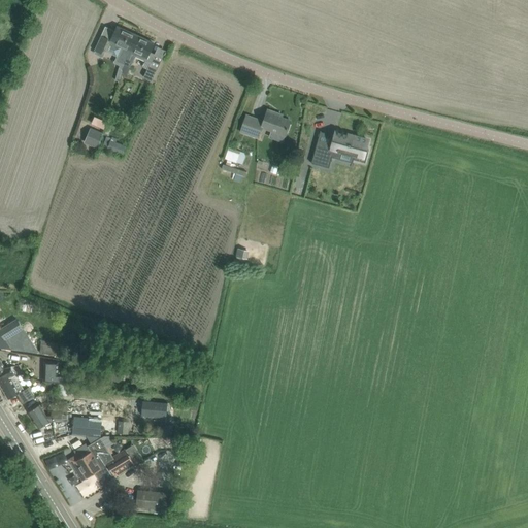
[(101,36),(94,51),(101,54),(108,39),(112,41),(125,47),(118,61),(123,64),(120,71),(122,72),(124,64),(137,36),(118,27),(116,31),(105,27),(101,36)]
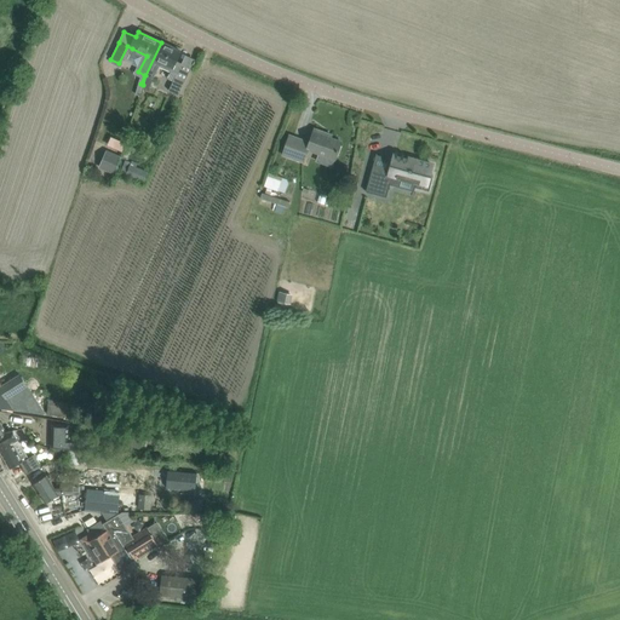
[(143,85),(142,89),(148,91),(159,65),(171,72),(176,74),(173,80),(168,91),(178,96),(187,79),(177,74),(182,63),(176,61),(181,51),(161,42),(145,75),(143,85)]
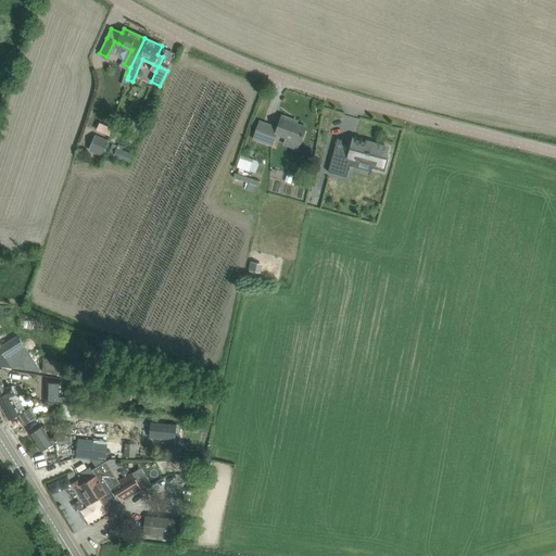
[(300,142),(302,138),(305,127),(292,123),(293,119),(282,116),(278,128),(260,122),(253,139),(272,146),(276,135),(300,142)]
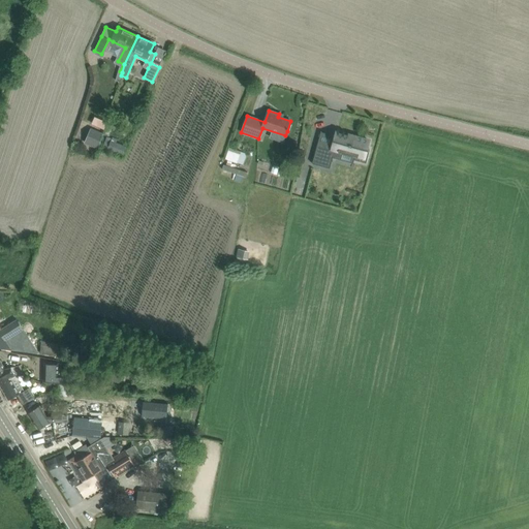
[(95,116),(91,123),(104,128),(107,121),(95,116)]
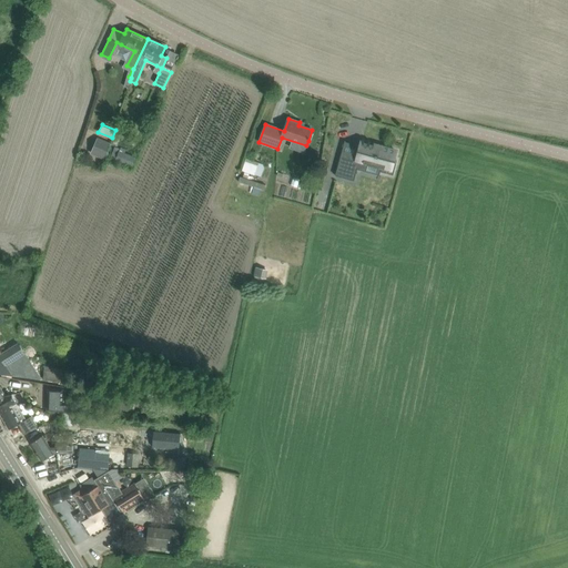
[(98,139),(90,155),(105,162),(111,144),(98,139)]
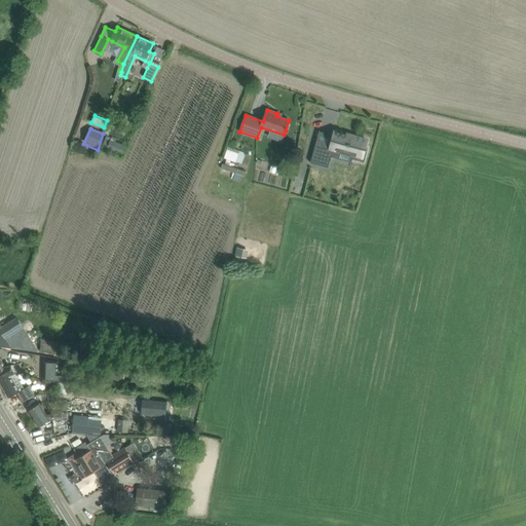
[(365,148),(367,141),(335,132),(331,145),(316,142),(310,163),(328,167),(331,157),(333,158),(336,150),(353,155),(352,159),(364,162),(368,149),(365,148)]
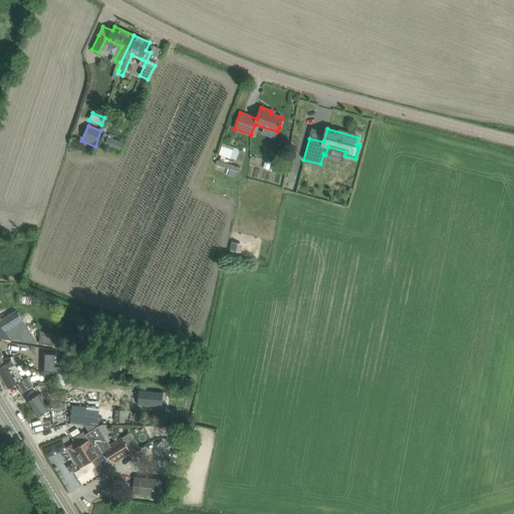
[(107,138),(104,146),(119,152),(119,151),(123,144),(107,138)]
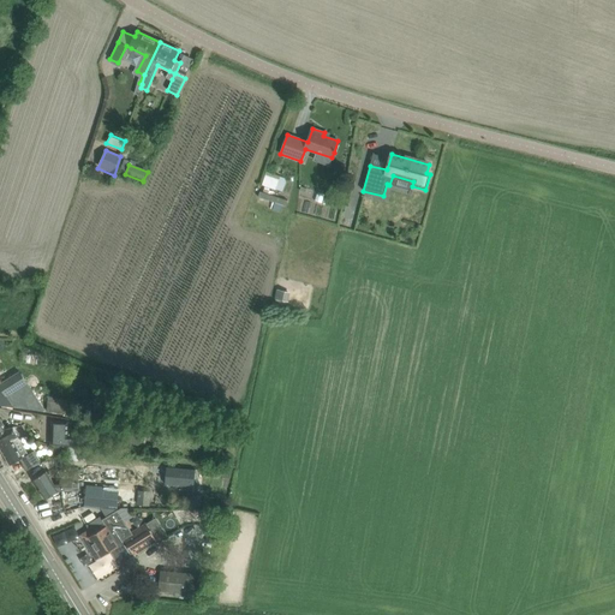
[(284,191),(287,177),(266,172),(262,185),(284,191)]
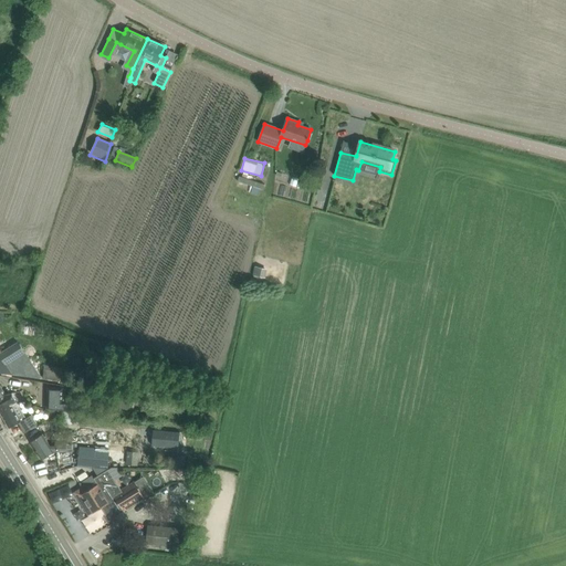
[(261,194),(263,181),(238,176),(236,188),(261,194)]
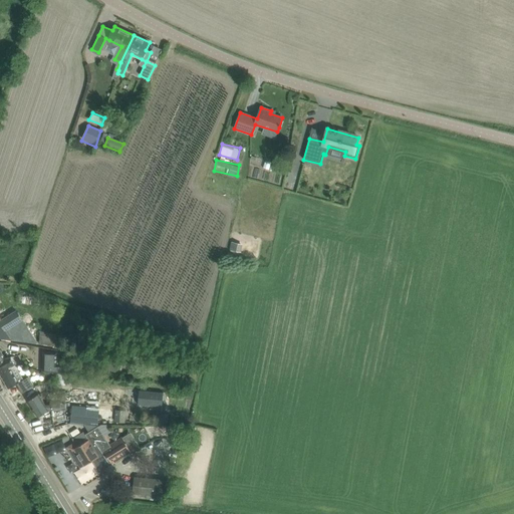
[(242,244),(231,242),(230,250),(241,252),(242,244)]
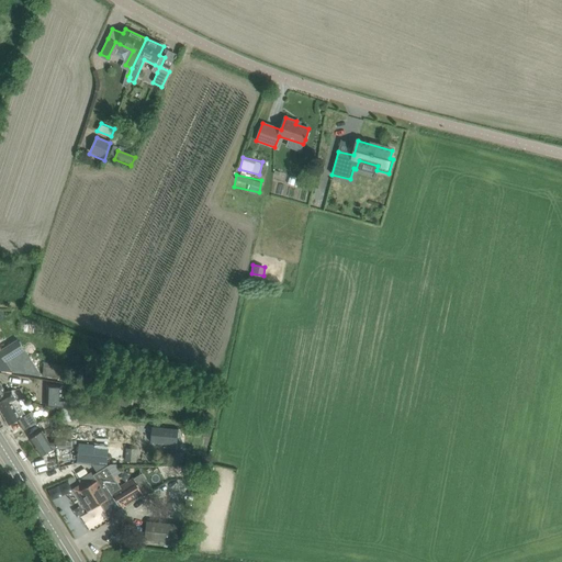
[(0,368),(1,370),(40,374),(18,339),(0,350),(0,368)]
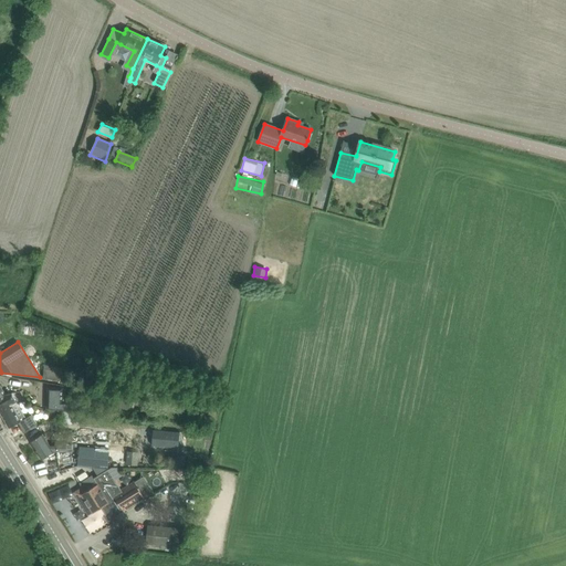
[(63,380),(65,368),(45,365),(43,378),(63,380)]
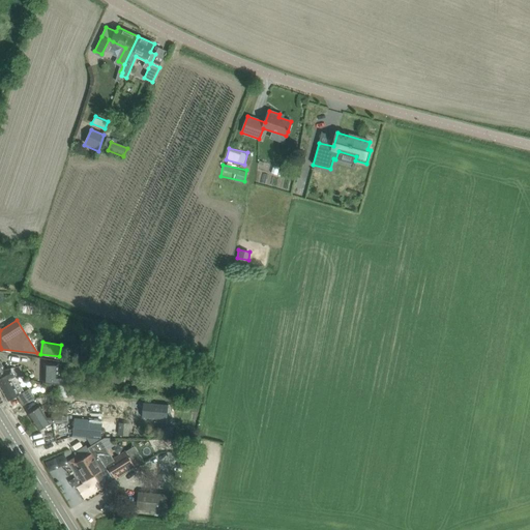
[(59,377),(59,364),(45,364),(43,385),(52,387),(66,387),(67,378),(59,377)]
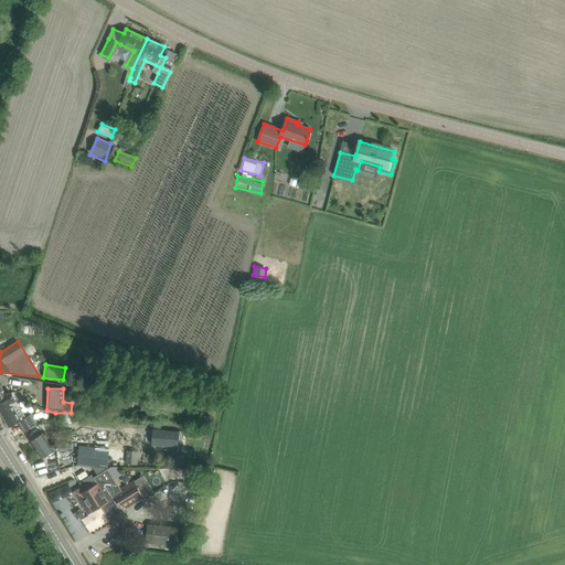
[(12,404),(17,401),(16,398),(11,392),(6,394),(6,393),(0,395),(0,408),(11,403),(12,404)]
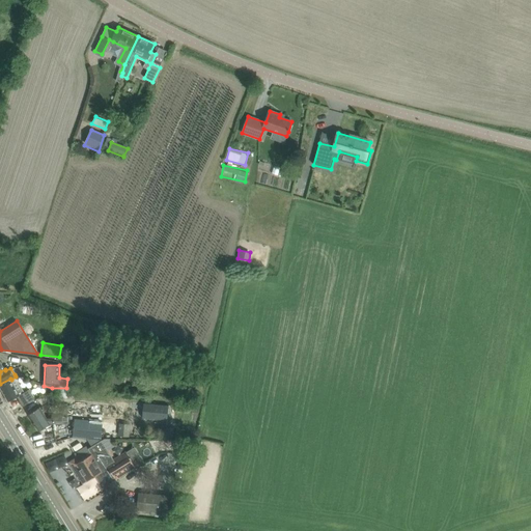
[(16,388),(11,380),(10,379),(0,384),(0,387),(4,394),(9,401),(16,398),(10,390),(16,388)]
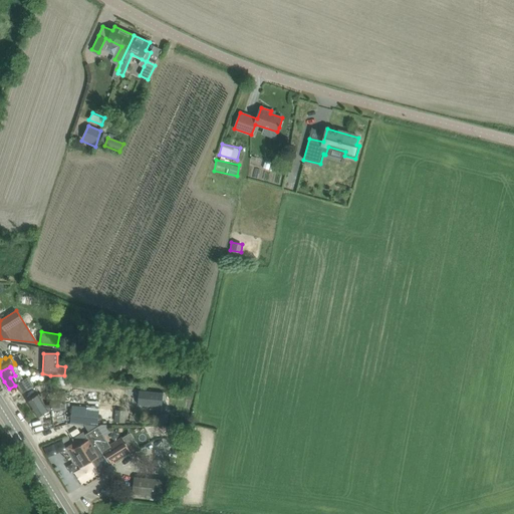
[(33,386),(28,377),(17,383),(22,393),(33,386)]
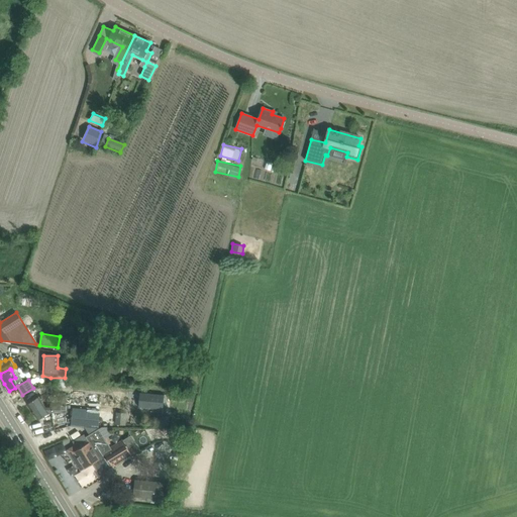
[(141,406),(162,407),(162,396),(142,394),(141,406)]
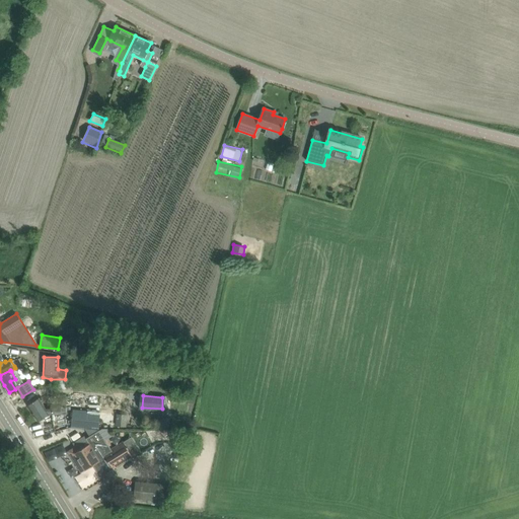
[(50,415),(61,415),(61,408),(45,408),(40,397),(28,404),(39,422),(50,415)]
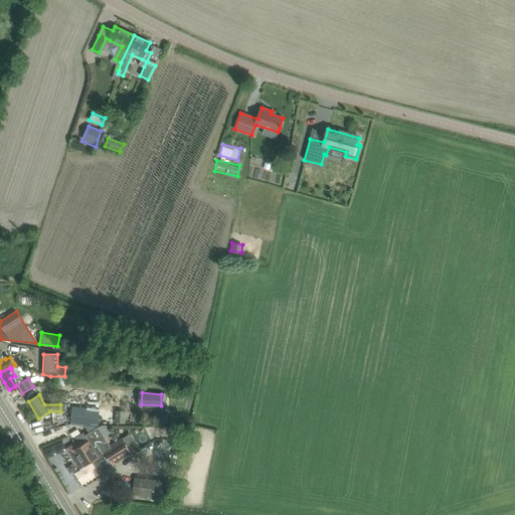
[(72,408),(71,421),(97,423),(98,410),(72,408)]
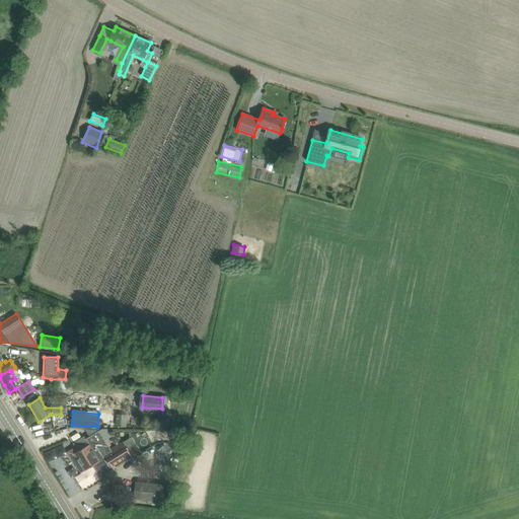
[(81,464),(109,447),(99,432),(90,438),(92,442),(89,444),(87,440),(75,447),(78,451),(74,453),(81,464)]
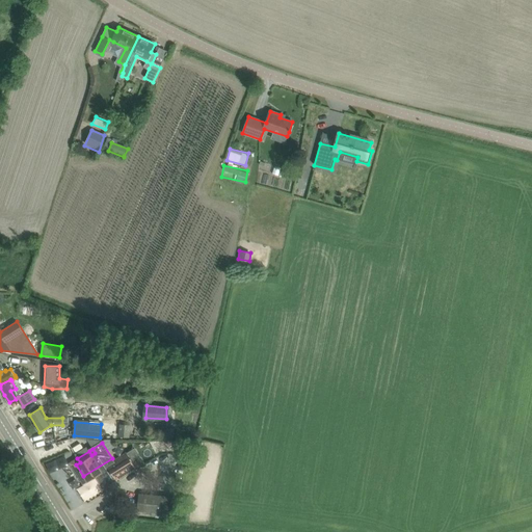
[(136,468),(127,453),(113,461),(112,458),(83,476),(87,482),(96,476),(103,487),(115,479),(116,480),(136,468)]
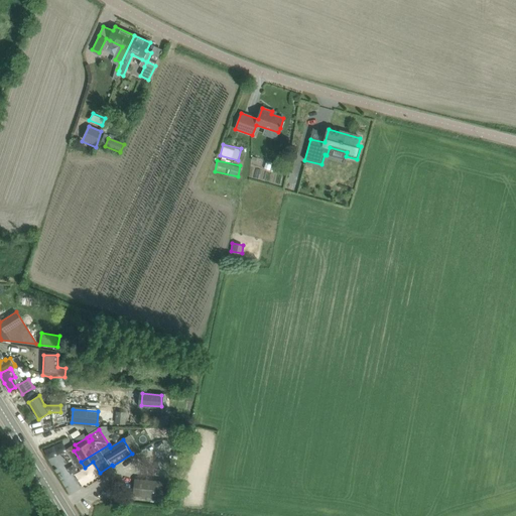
[(134,478),(133,497),(164,500),(165,481),(134,478)]
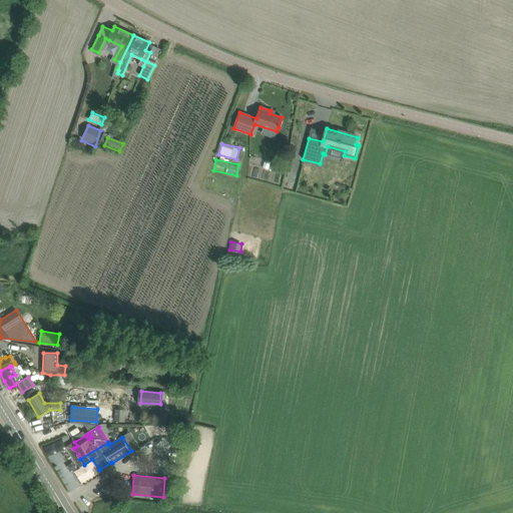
[(127,489),(124,489),(114,488),(113,496),(126,497),(127,489)]
